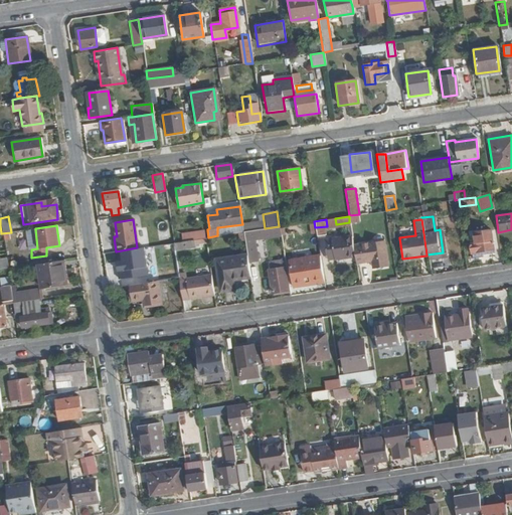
[(253,238),(281,234),(279,226),(265,228),(243,231),(244,237),(246,255),(247,263),(257,261),(253,238)]
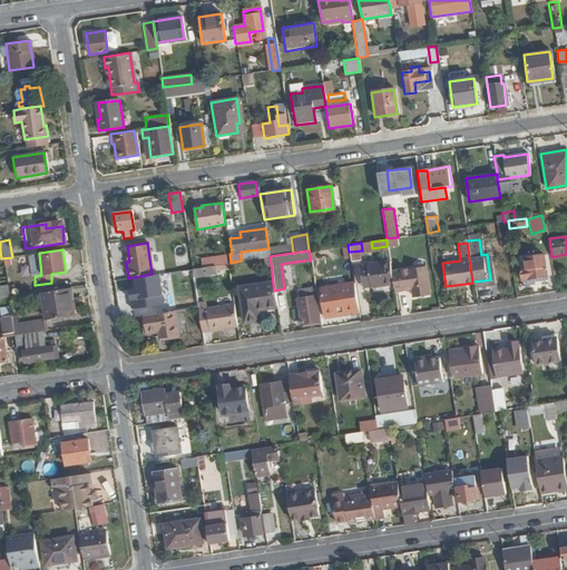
[(545,278),(541,258),(522,261),(524,271),(518,272),(519,282),(545,278)]
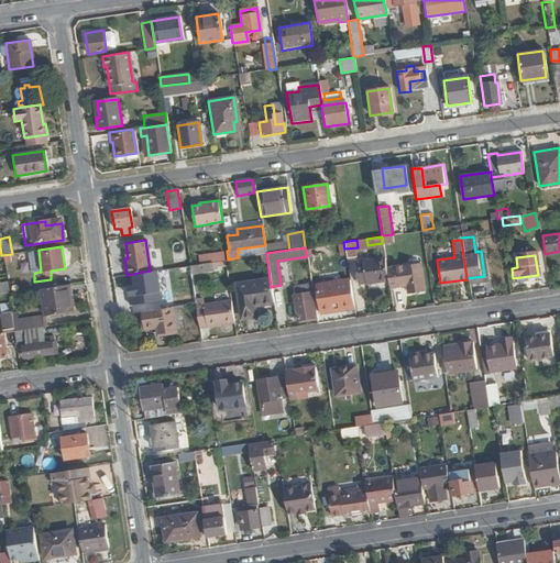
[(388,280),(386,269),(385,258),(354,263),(358,280),(365,279),(365,284),(388,280)]
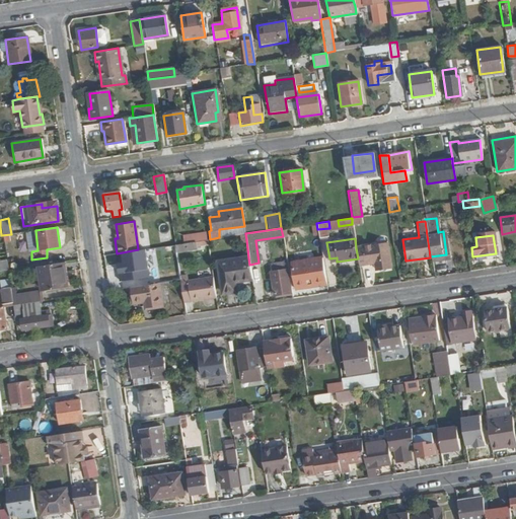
[(190,252),(189,242),(174,244),(176,254),(190,252)]
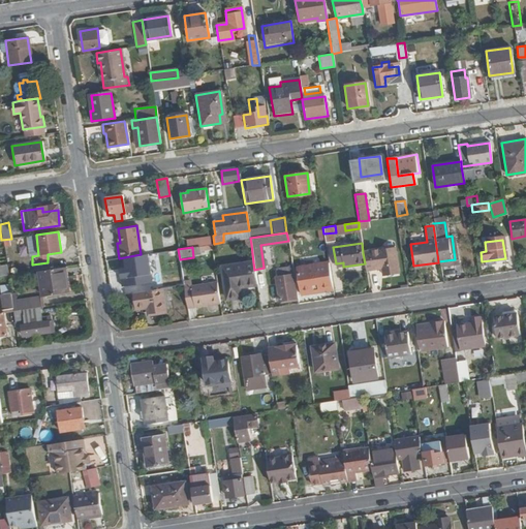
[(398,273),(394,248),(368,252),(371,270),(381,269),(382,276),(398,273)]
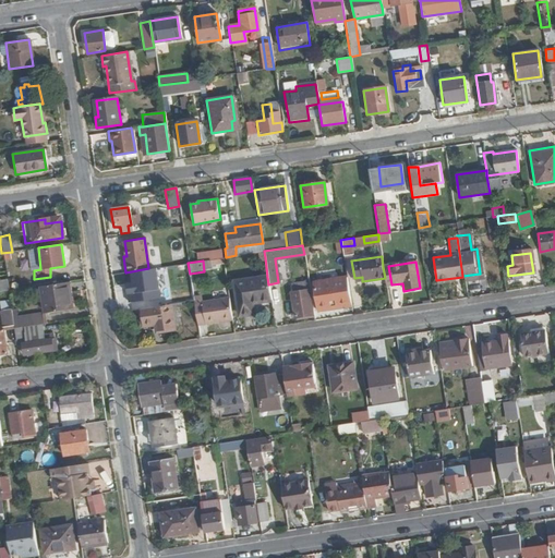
[(268,284),(267,277),(233,281),(239,315),(253,313),(252,305),(272,303),(268,284)]
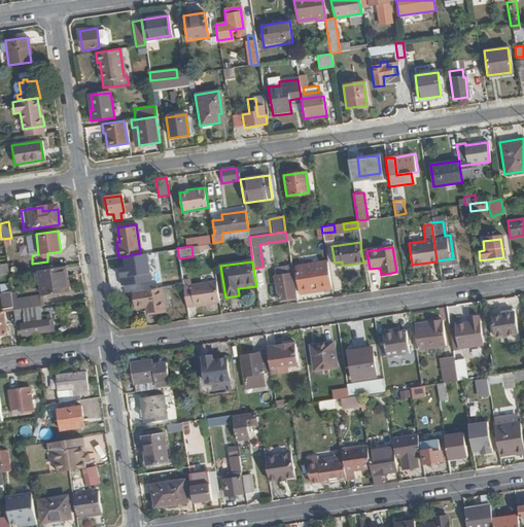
[(330,285),(327,262),(295,268),(298,282),(295,282),(298,292),(307,291),(306,288),(330,285)]
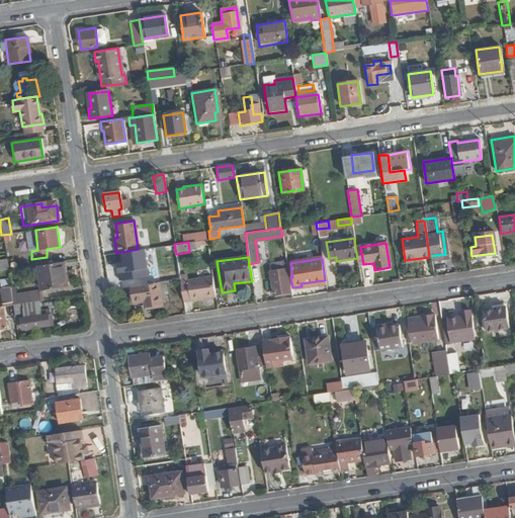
[(65,288),(61,262),(36,265),(39,290),(19,294),(20,304),(21,304),(41,300),(40,292),(65,288)]
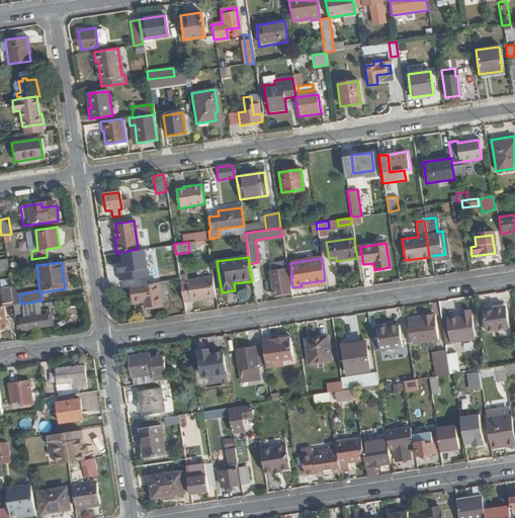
[(215,297),(211,276),(179,280),(183,301),(215,297)]
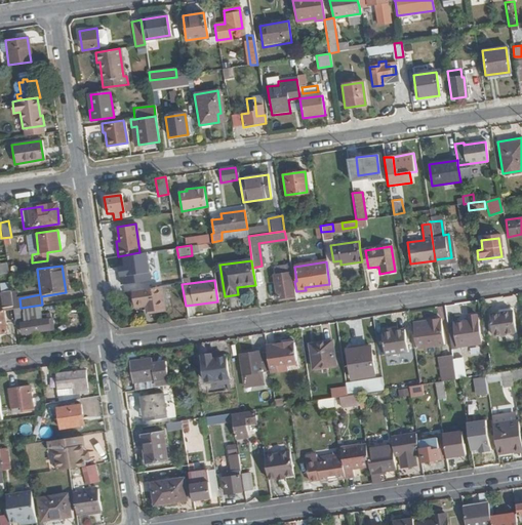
[(291,295),(289,280),(274,282),(276,298),(291,295)]
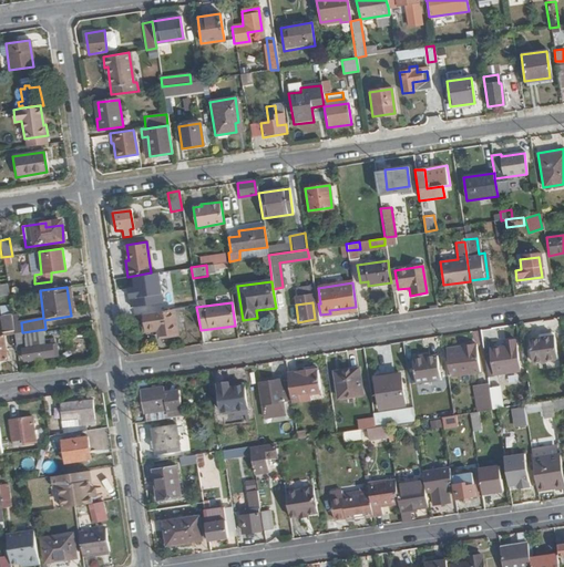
[(0,313),(10,311),(8,303),(0,305),(0,313)]
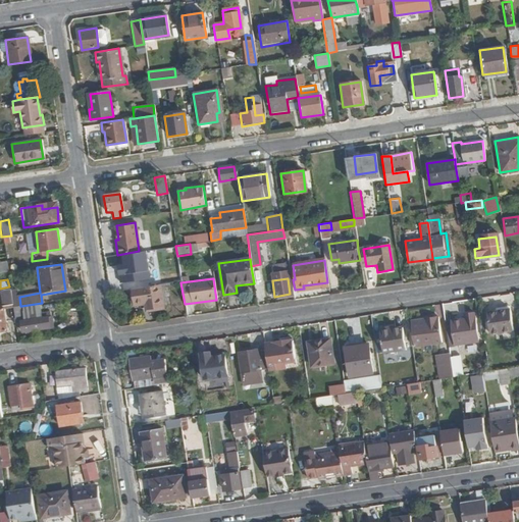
[(161,307),(157,284),(130,290),(132,304),(144,303),(145,310),(161,307)]
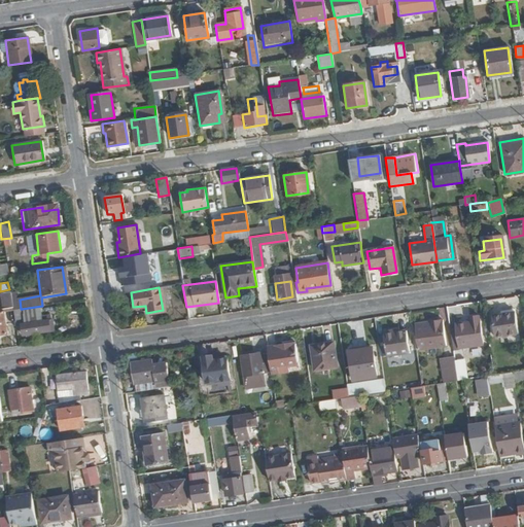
[(11,308),(9,292),(0,293),(0,299),(2,309),(11,308)]
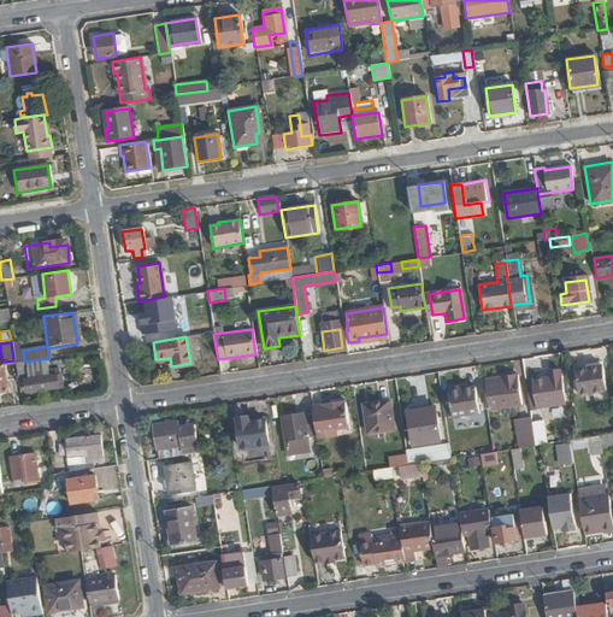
[(28,378),(25,362),(24,362),(13,363),(17,382),(23,381),(24,392),(57,387),(54,375),(28,378)]
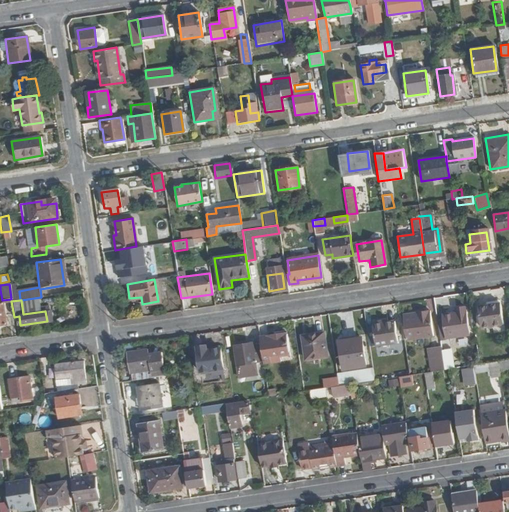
[(501,323),(498,302),(475,306),(478,327),(501,323)]
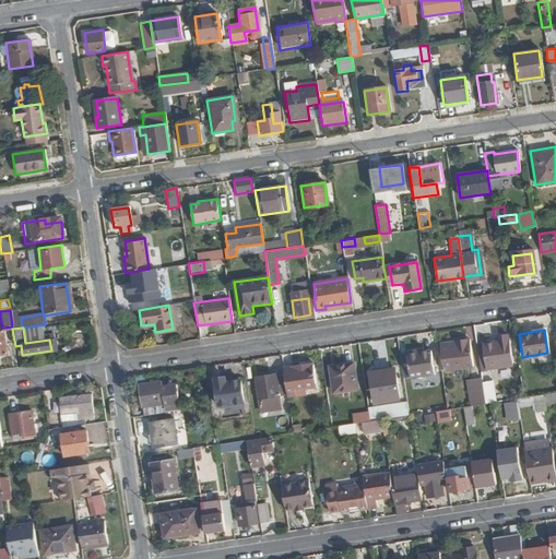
[(509,366),(505,335),(495,336),(496,342),(482,344),(485,369),(509,366)]
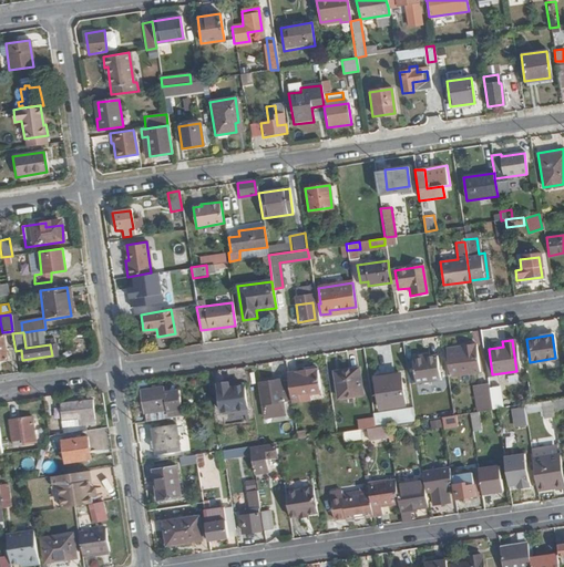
[(479,372),(473,344),(460,347),(460,350),(444,352),(449,377),(479,372)]
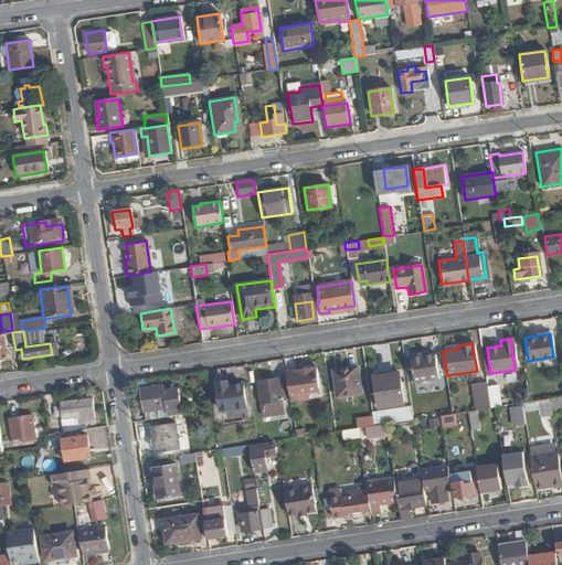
[(438,377),(434,354),(411,358),(413,381),(438,377)]
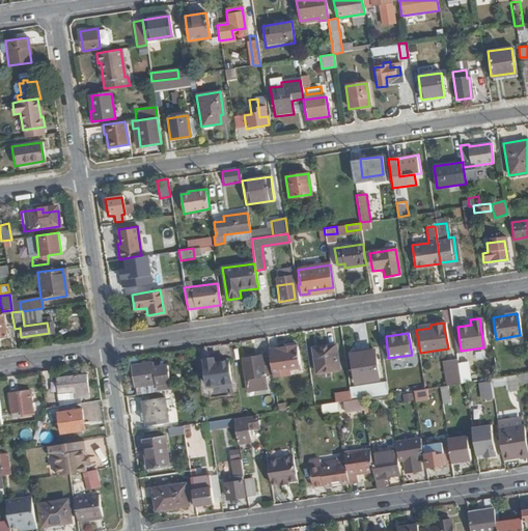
[(300,365),(297,344),(268,350),(270,361),(272,376),(280,374),(279,368),(300,365)]
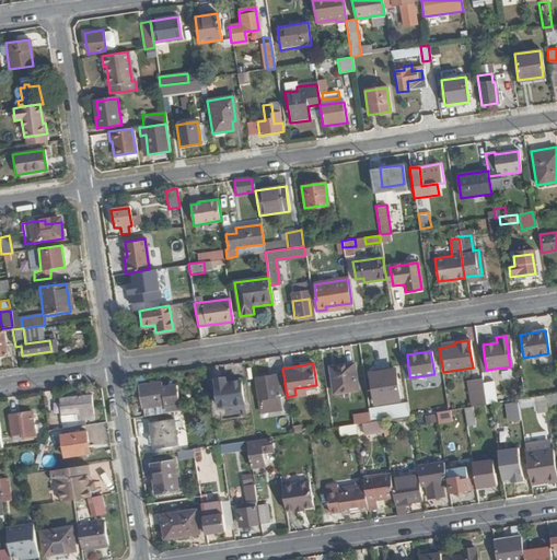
[(357,391),(354,364),(329,368),(333,394),(357,391)]
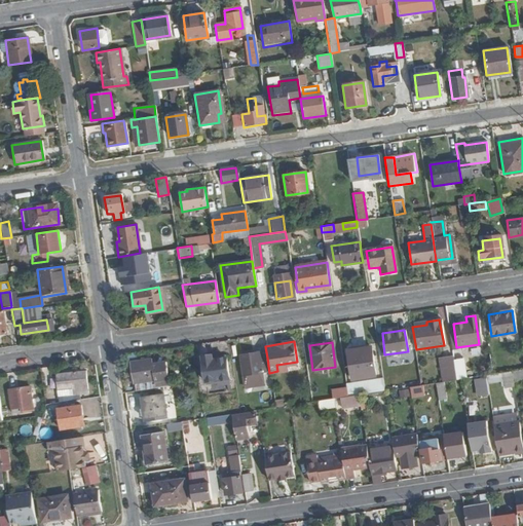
[(375,376),(371,347),(346,351),(350,380),(375,376)]
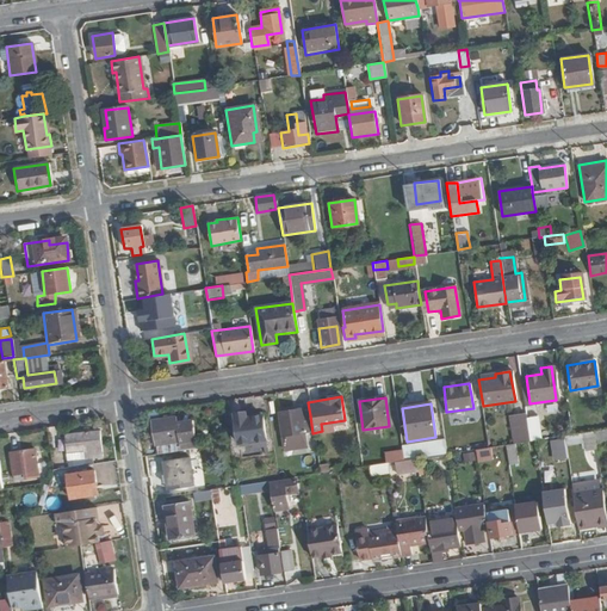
[(313,433),(310,415),(299,417),(299,413),(278,417),(283,452),(305,450),(304,436),(314,436),(313,433)]
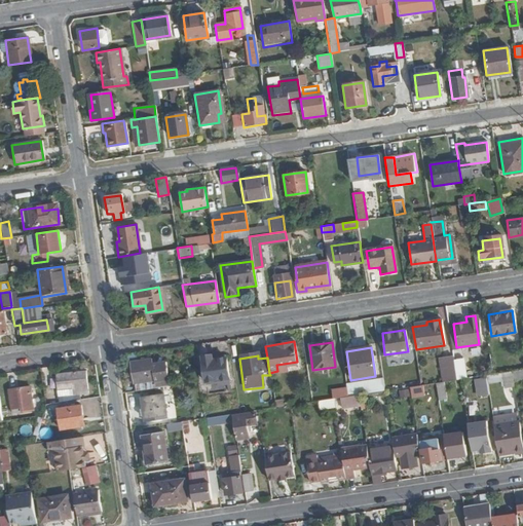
[(463,369),(462,357),(451,359),(454,380),(472,377),(471,368),(463,369)]
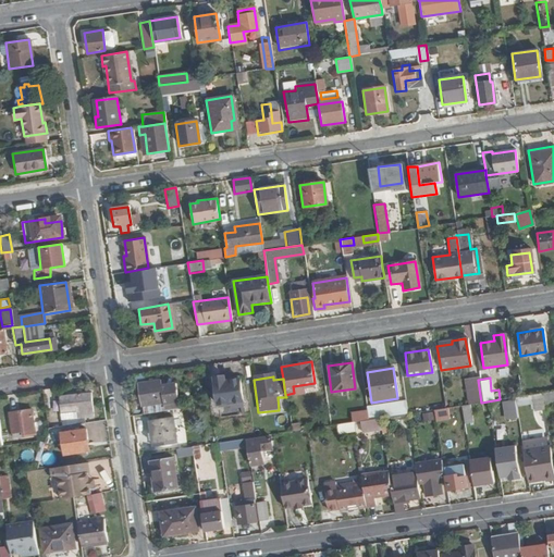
[(242,401),(238,379),(212,382),(216,405),(242,401)]
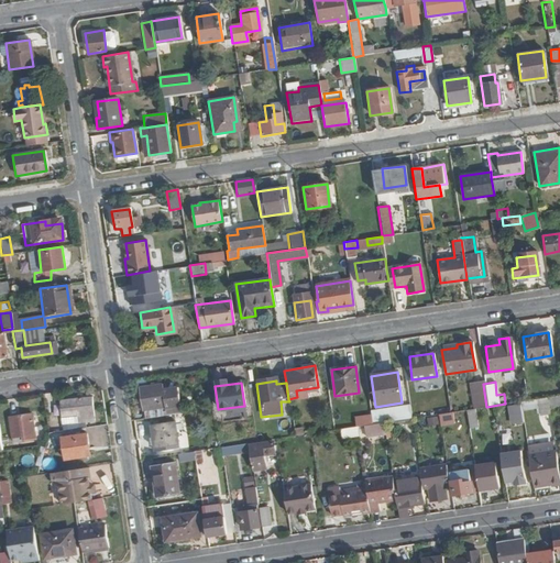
[(486,407),(483,384),(469,386),(472,409),(473,409),(486,407)]
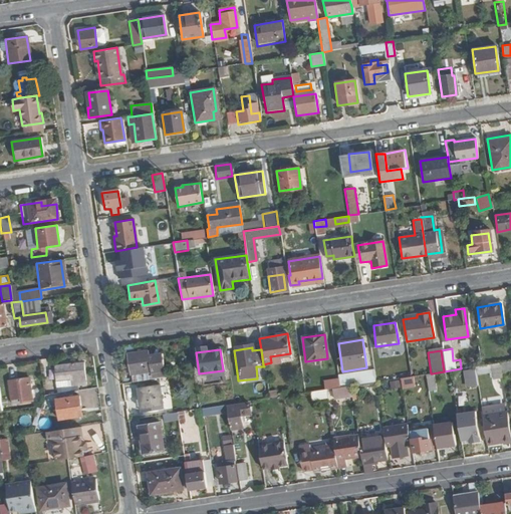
[(165,376),(161,353),(148,355),(148,351),(126,354),(130,374),(132,374),(133,382),(165,376)]
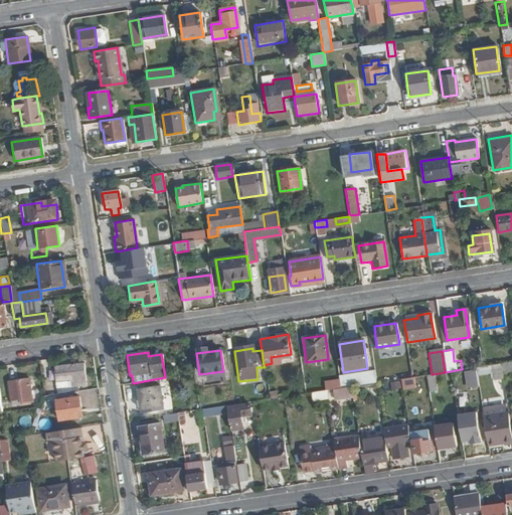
[(84,383),(81,361),(53,365),(56,388),(84,383)]
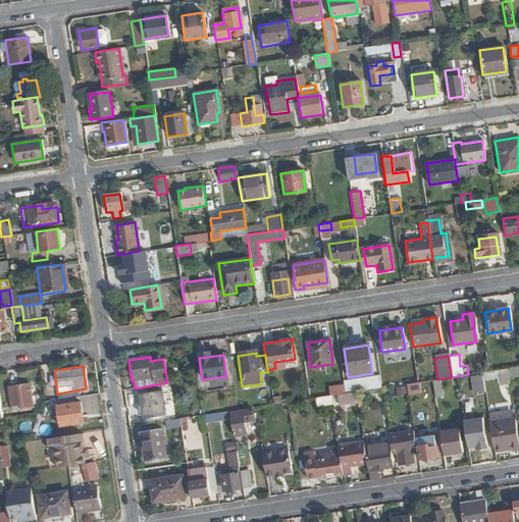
[(507,378),(518,376),(518,366),(506,368),(507,378)]
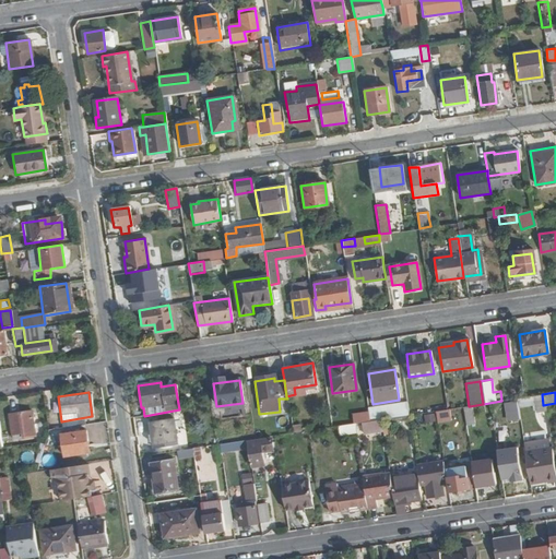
[(533,404),(531,396),(515,399),(516,407),(533,404)]
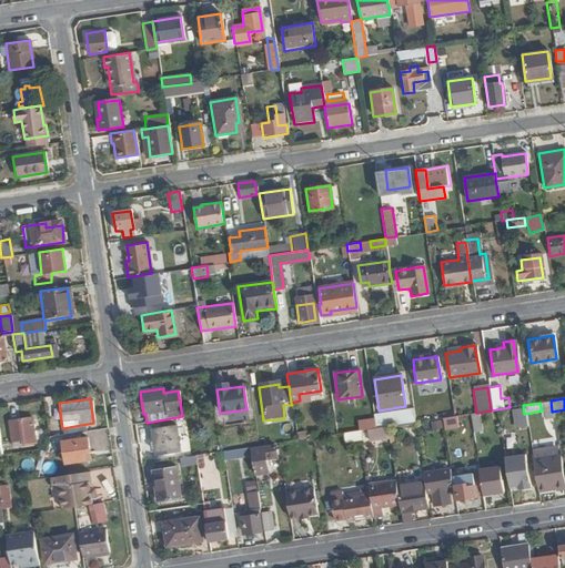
[(481,432),(477,413),(476,413),(467,414),(471,433),(481,432)]
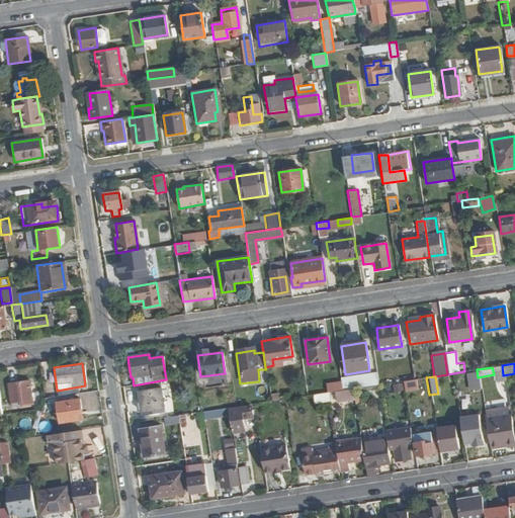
[(403,392),(417,390),(416,379),(402,380),(403,392)]
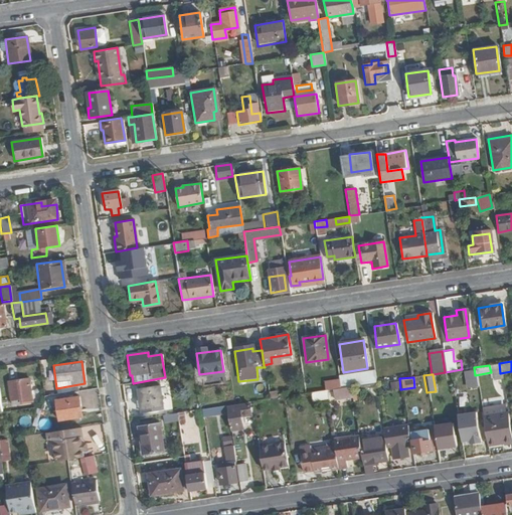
[(30,407),(26,379),(5,382),(7,400),(17,399),(19,408),(30,407)]
